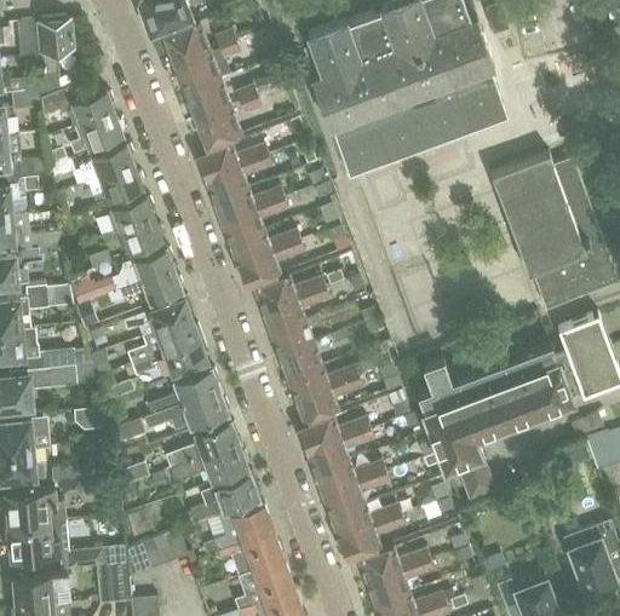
[(137,0),(137,1),(149,34),(191,17),(185,3),(190,0),(137,0)]
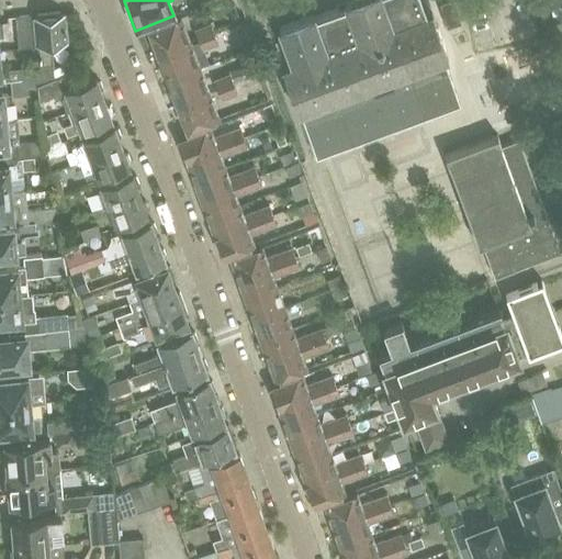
[(316,159),(425,119),(462,107),(446,60),(450,58),(433,15),(427,18),(419,0),(357,0),(345,4),(346,9),(338,12),(337,10),(313,19),(312,17),(279,28),(292,65),(282,68),(299,114),(300,113),(316,159)]
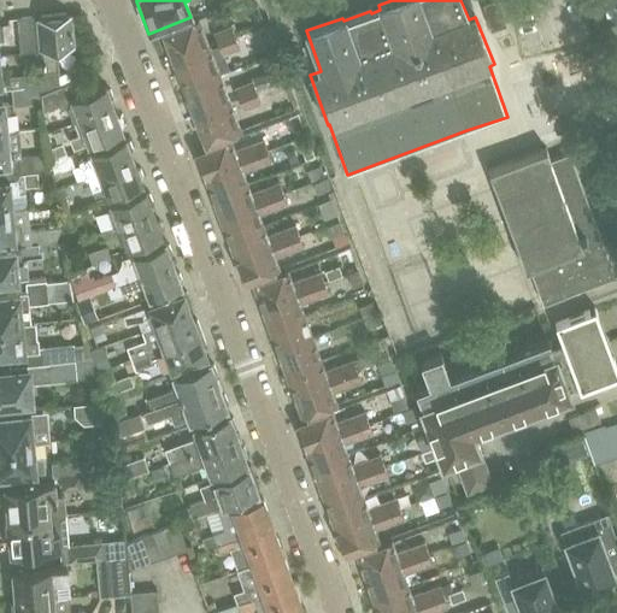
[(494,0),(480,6),(491,33),(505,28),(494,0)]
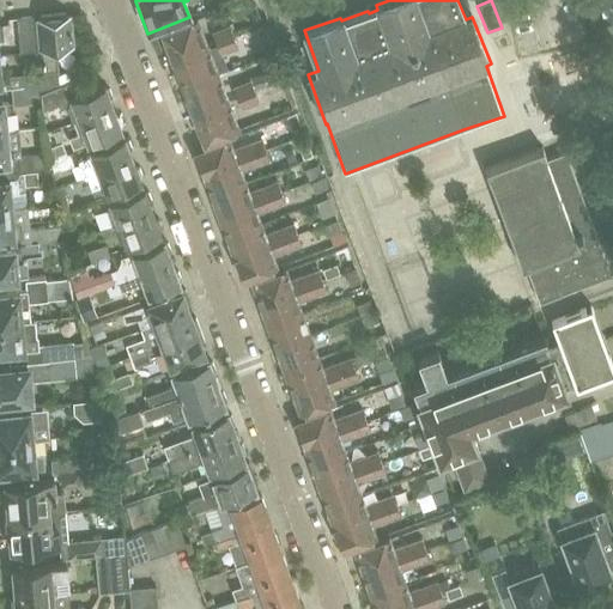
[(65,17),(65,14),(40,17),(40,19),(37,20),(43,75),(59,74),(56,48),(71,47),(67,17),(65,17)]
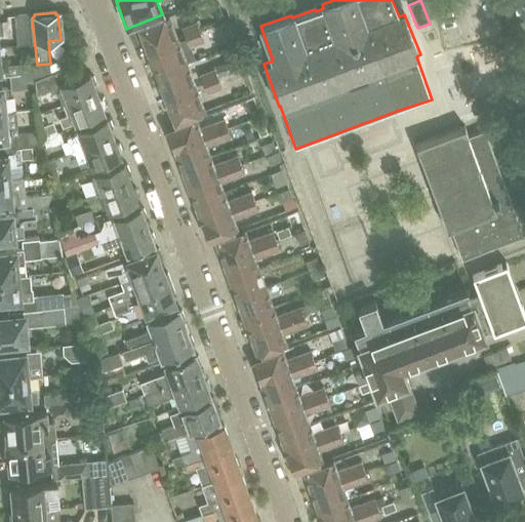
[(27,15),(12,16),(15,46),(29,45),(27,15)]
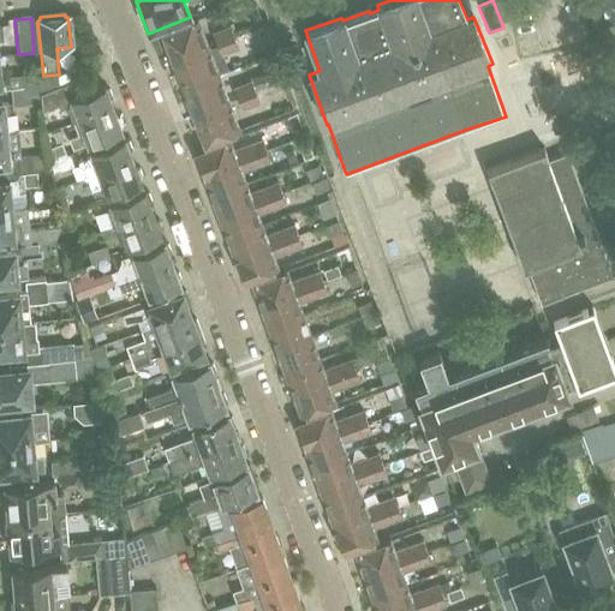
[(161,34),(172,61),(208,48),(197,19),(161,34)]
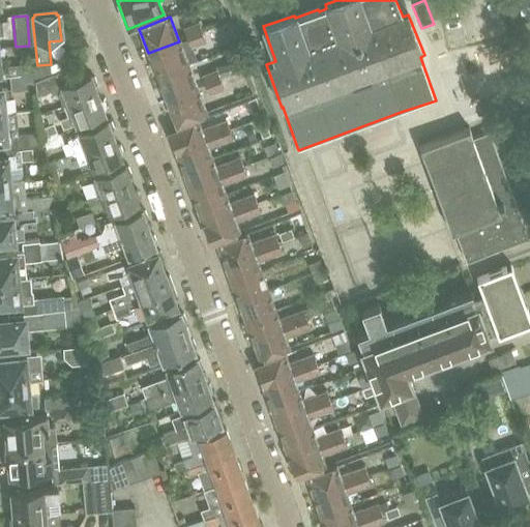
[(186,38),(202,32),(198,23),(183,29),(186,38)]
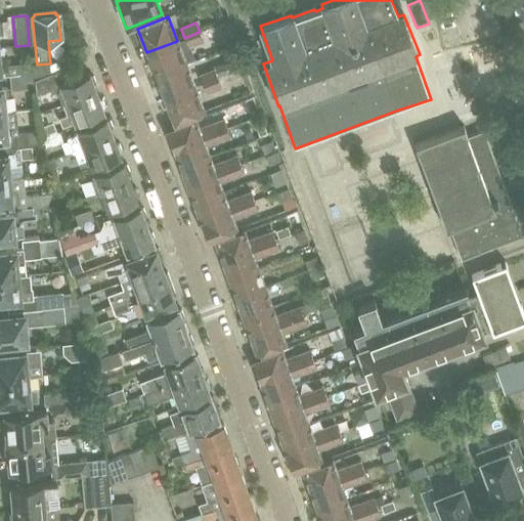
[(203,41),(200,32),(184,38),(187,47),(203,41)]
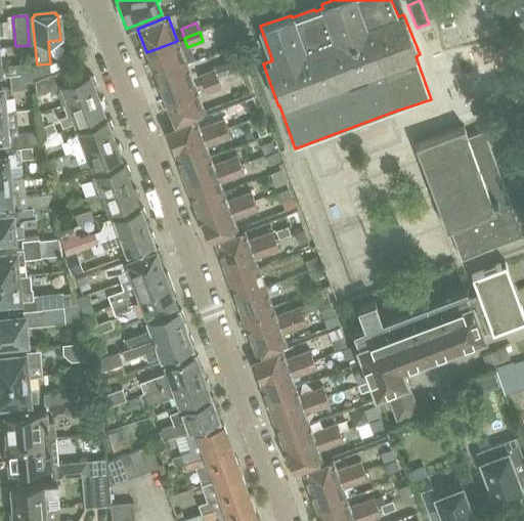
[(185,62),(177,41),(146,52),(155,74),(185,62)]
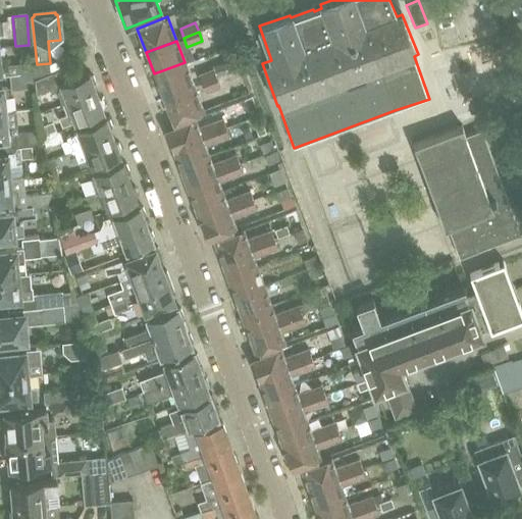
[(0,73),(4,73),(4,78),(9,78),(34,74),(33,64),(5,67),(4,60),(0,60),(0,73)]
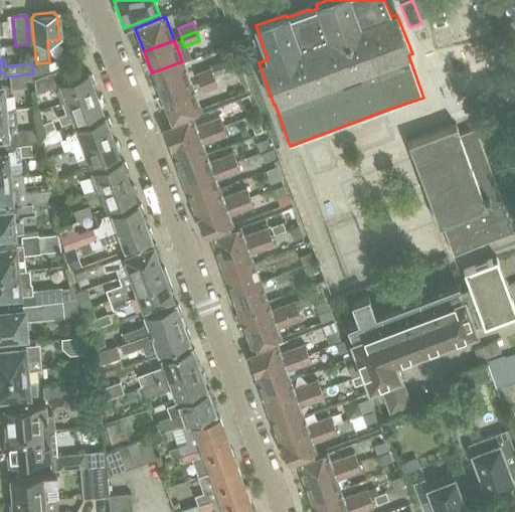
[(195,73),(199,82),(213,76),(232,69),(229,60),(195,73)]
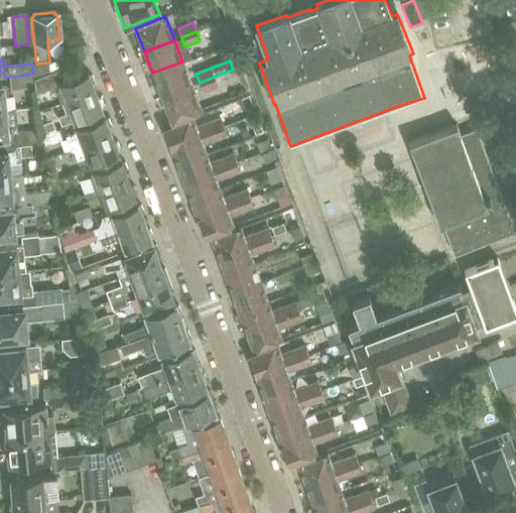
[(182,61),(152,73),(161,97),(191,86),(182,61)]
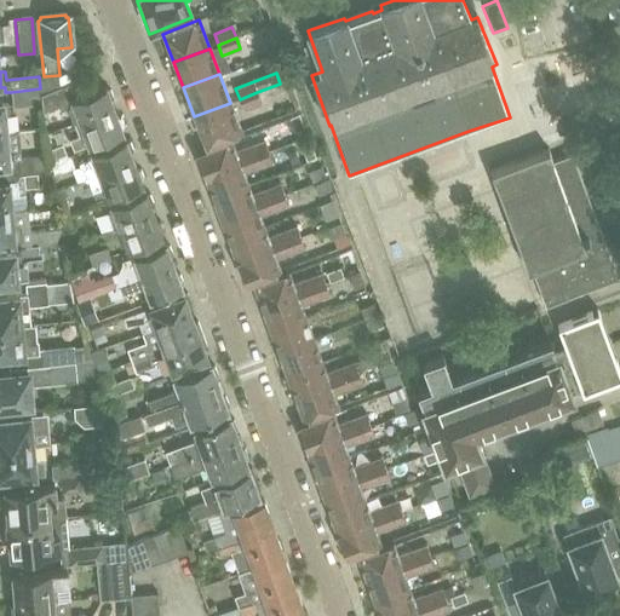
[(68,109),(75,126),(115,110),(112,101),(113,99),(110,92),(108,91),(107,87),(75,99),(69,85),(40,98),(42,108),(44,114),(59,108),(61,111),(68,109)]
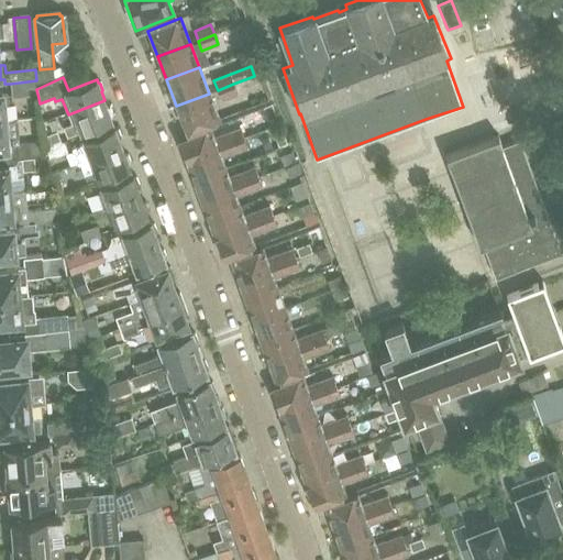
[(11,100),(39,98),(36,89),(36,80),(10,84),(11,100)]
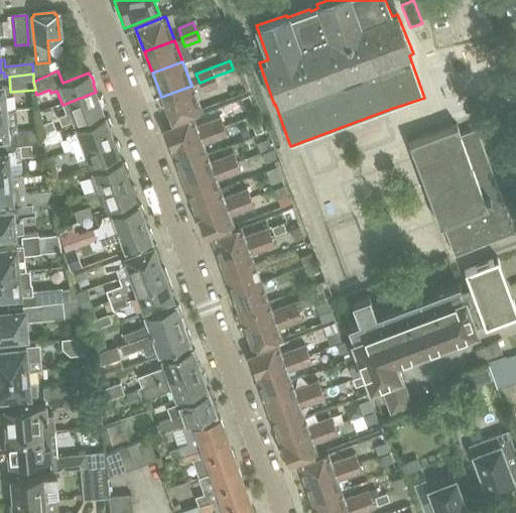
[(214,77),(200,83),(203,92),(218,87),(214,77)]
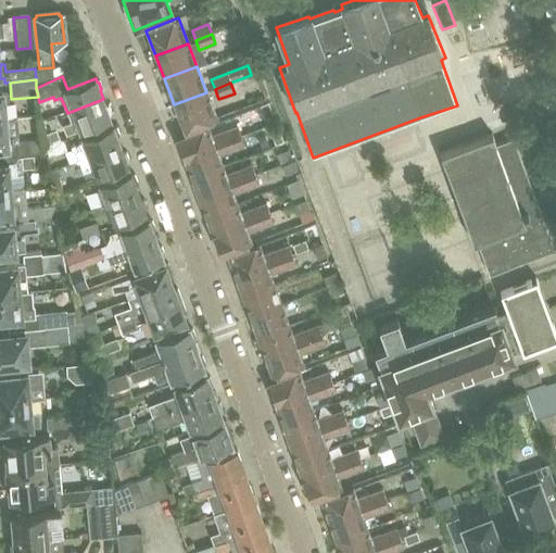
[(185,130),(216,118),(206,92),(174,104),(185,130)]
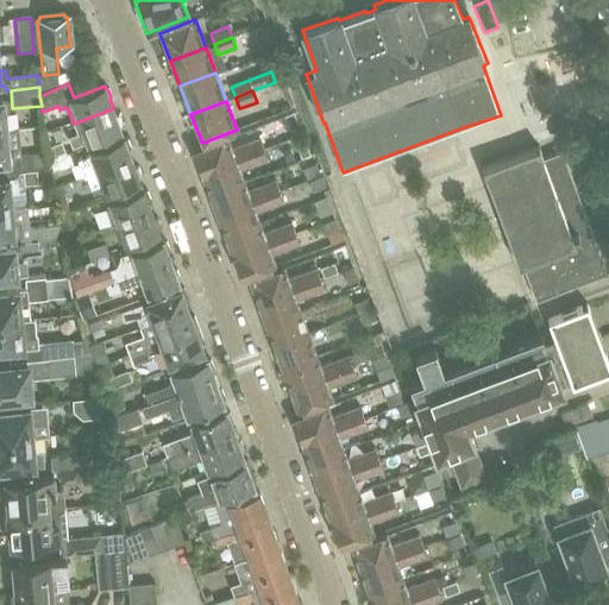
[(117,117),(113,108),(74,124),(77,134),(68,139),(73,150),(87,144),(121,131),(120,126),(121,124),(119,118),(117,117)]
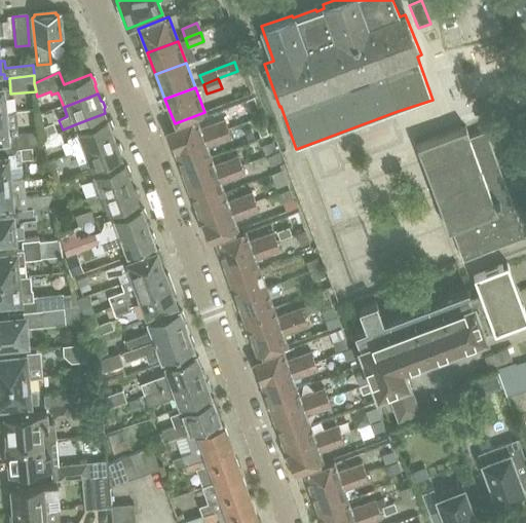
[(254,99),(246,102),(251,114),(258,111),(254,99)]
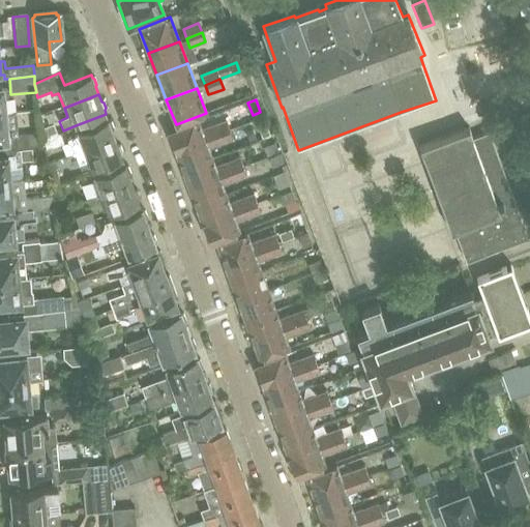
[(19,114),(4,116),(0,116),(0,153),(32,150),(47,149),(45,140),(43,134),(21,136),(19,114)]
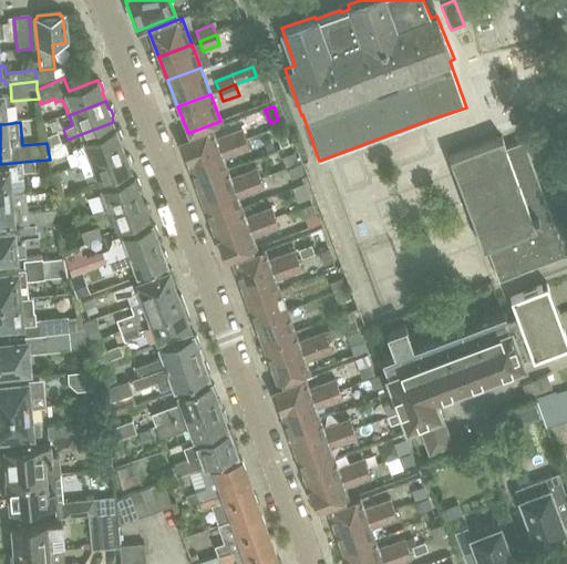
[(80,165),(123,149),(121,141),(122,137),(120,132),(116,132),(115,127),(82,141),(84,146),(74,151),(80,165)]
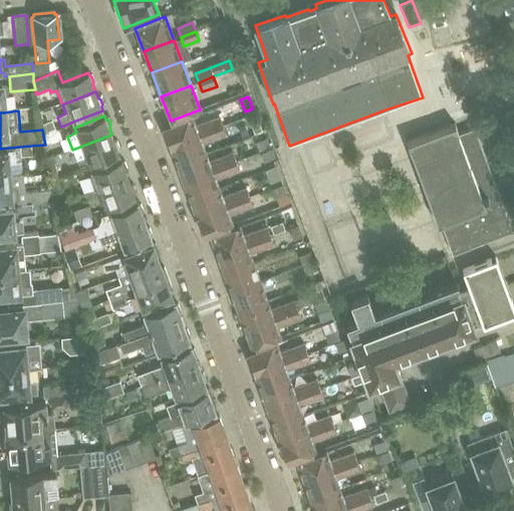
[(162,128),(169,147),(222,125),(219,116),(195,125),(191,116),(162,128)]
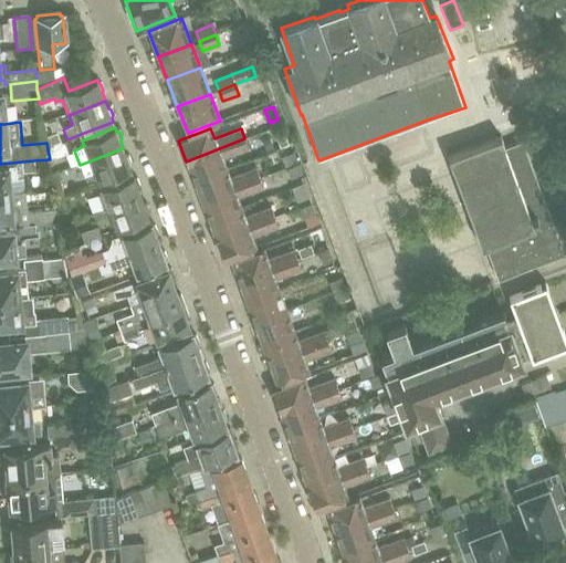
[(59,133),(46,138),(50,148),(62,144),(59,133)]
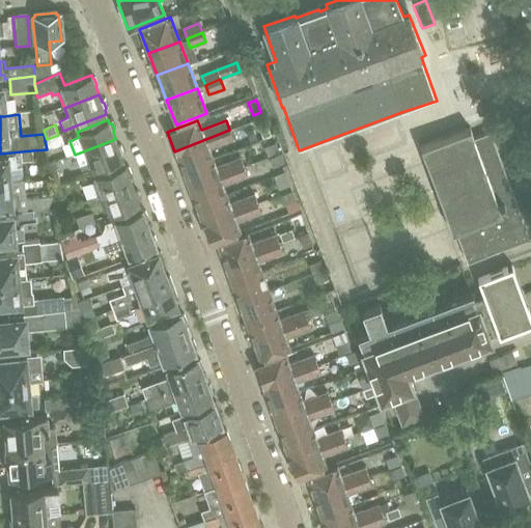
[(259,129),(263,140),(272,137),(267,126),(259,129)]
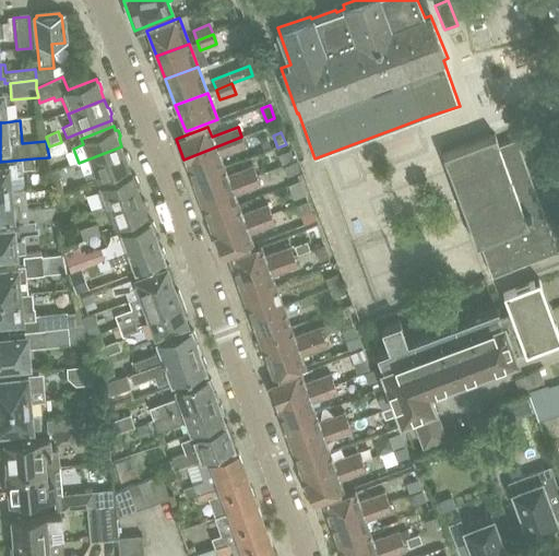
[(537,133),(525,138),(534,158),(545,154),(537,133)]
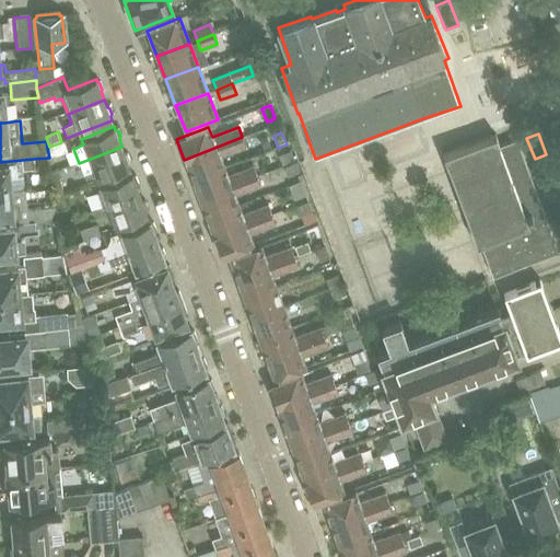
[(191,178),(223,166),(220,158),(245,148),(242,137),(184,160),(191,178)]
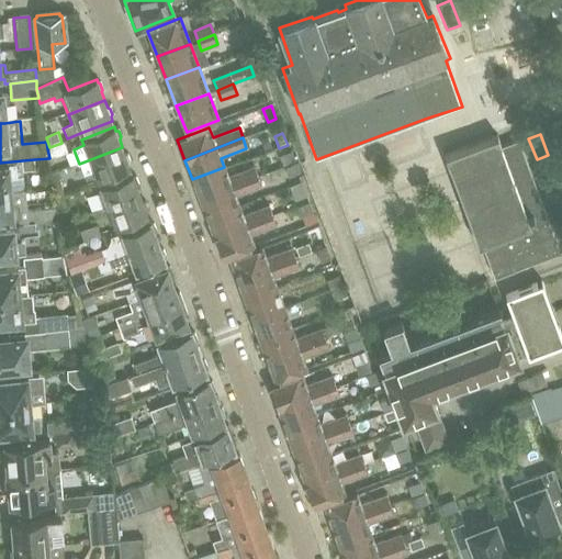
[(495,279),(561,255),(518,142),(502,148),(497,138),(445,158),(478,247),(482,246),(495,279)]
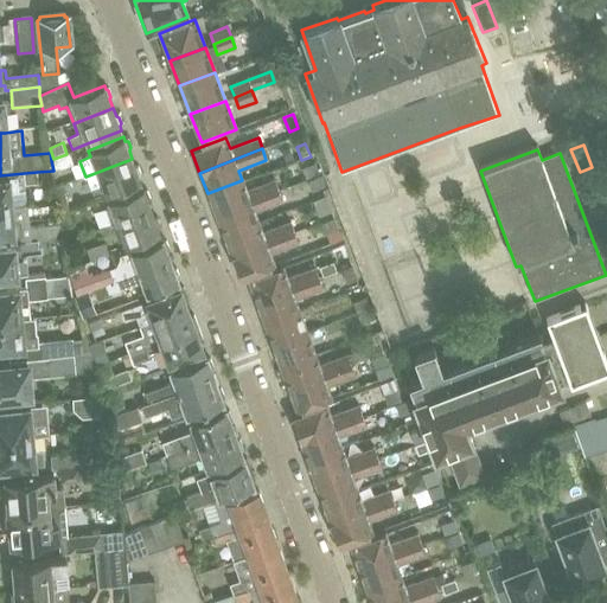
[(53,159),(51,160),(53,171),(72,165),(68,154),(66,154),(53,159)]
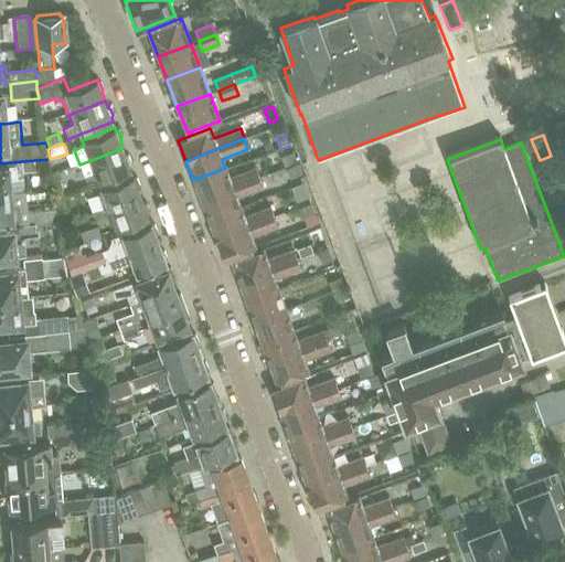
[(126,157),(123,148),(80,165),(85,180),(92,178),(93,179),(97,182),(130,169),(129,166),(130,162),(128,157),(126,157)]
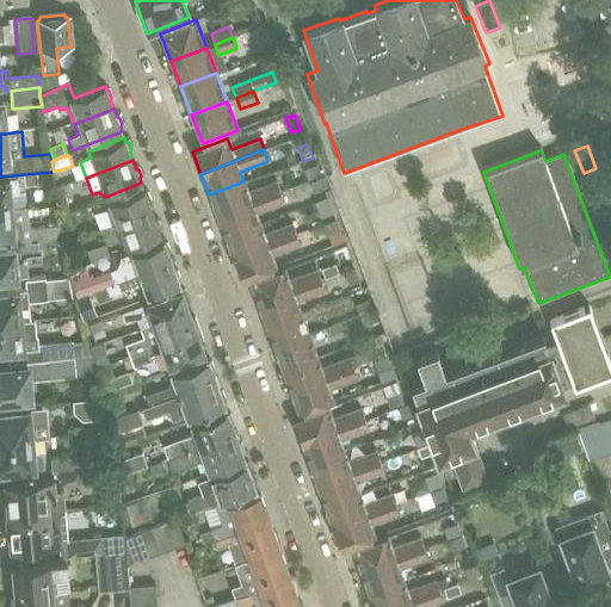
[(318,166),(304,169),(308,181),(321,177),(318,166)]
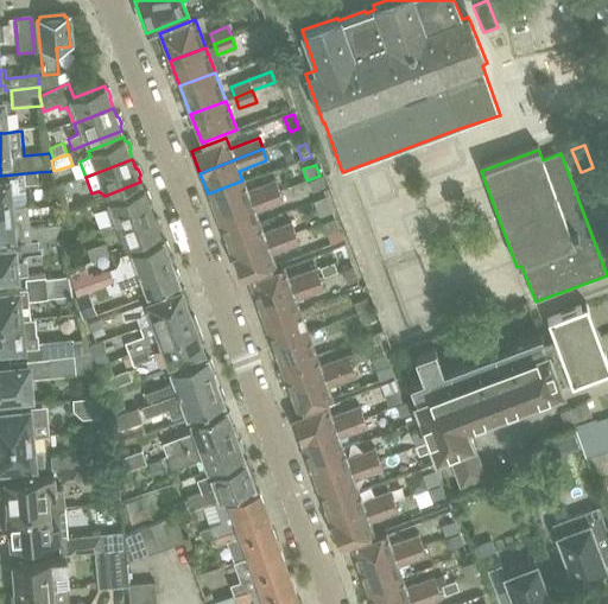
[(0,210),(25,208),(23,188),(39,186),(37,172),(0,176),(0,210)]
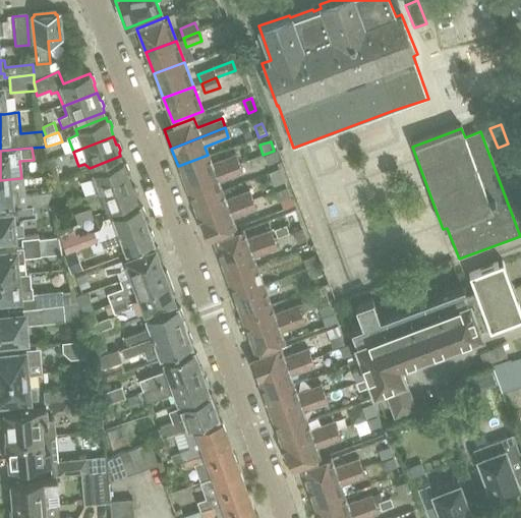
[(264,156),(267,166),(282,161),(278,151),(264,156)]
